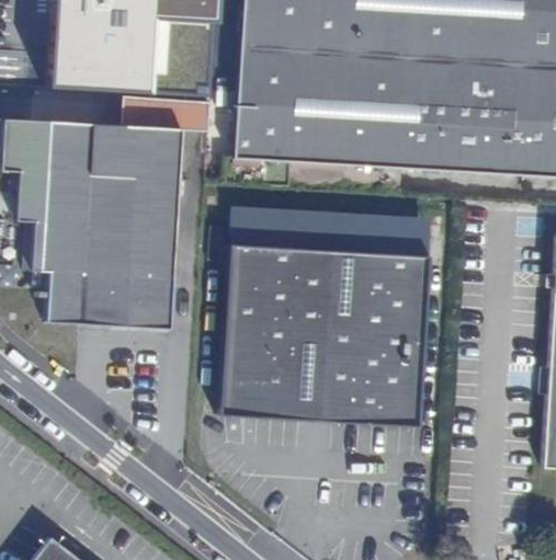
[(60,0),(57,84),(211,93),(214,21),(223,22),(223,0),(60,0)]
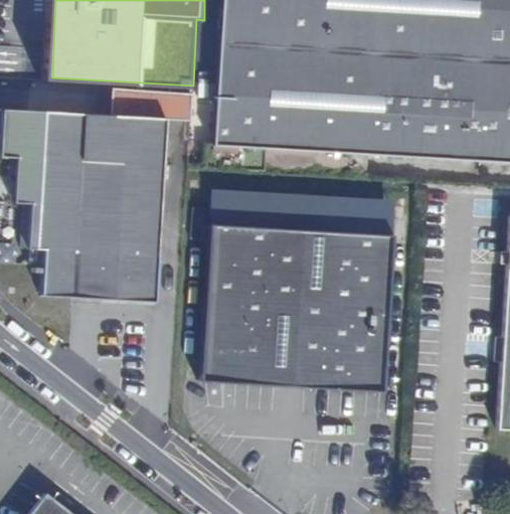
[(223,0),(215,145),(269,148),(267,170),(317,173),(319,151),(509,162),(509,0),(223,0)]
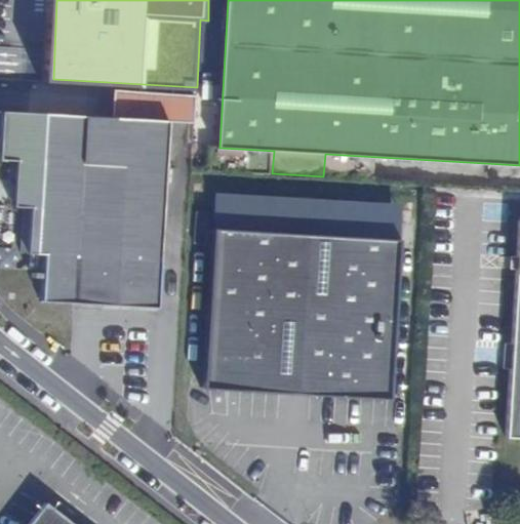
[(168,168),(172,89),(116,86),(114,117),(5,112),(2,159),(18,159),(16,205),(33,206),(31,254),(33,254),(32,271),(45,272),(44,301),(160,308),(167,182),(177,183),(178,169),(168,168)]
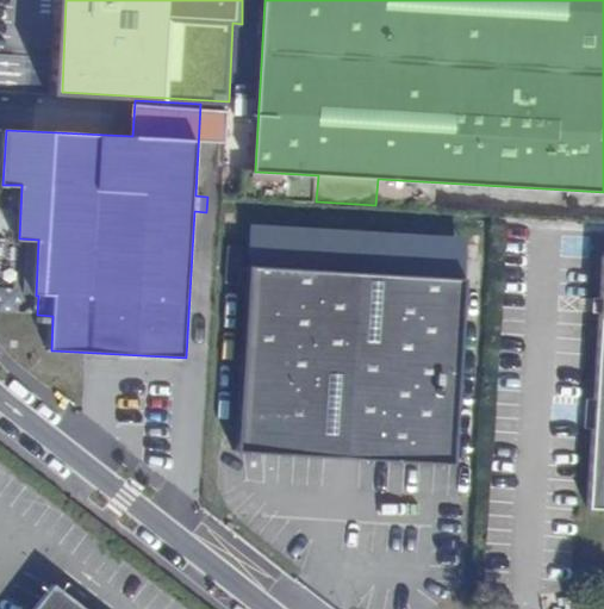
[(237,111),(236,142),(251,142),(253,112),(237,111)]
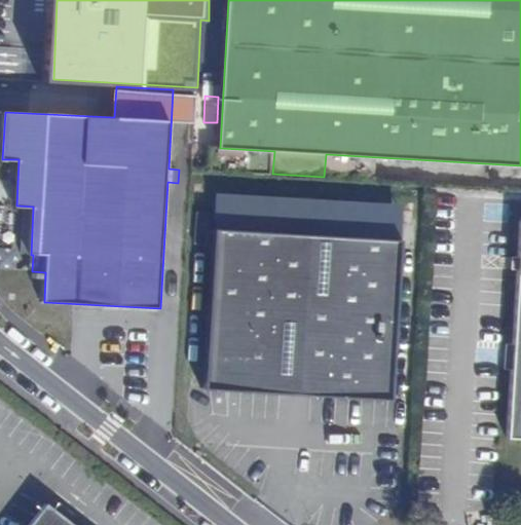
[(218,192),(216,228),(402,239),(404,203),(218,192)]
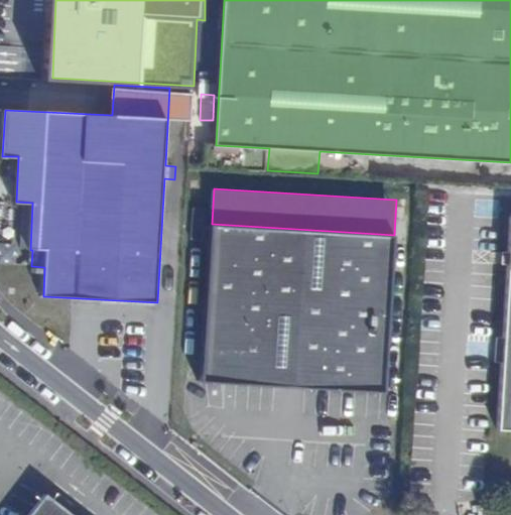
[(394,235),(212,224),(202,381),(295,386),(384,392),(394,235)]
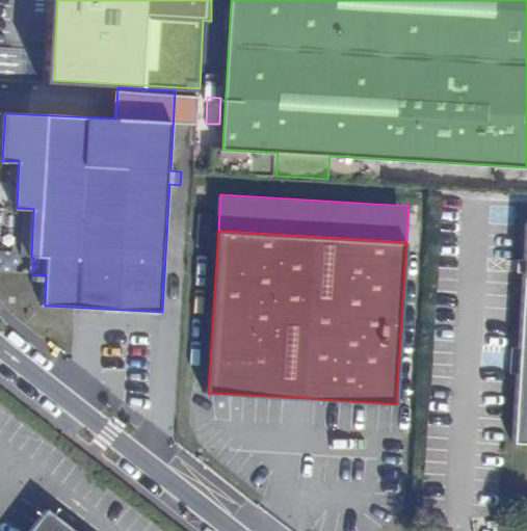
[(526,309),(518,444),(526,444),(526,309)]
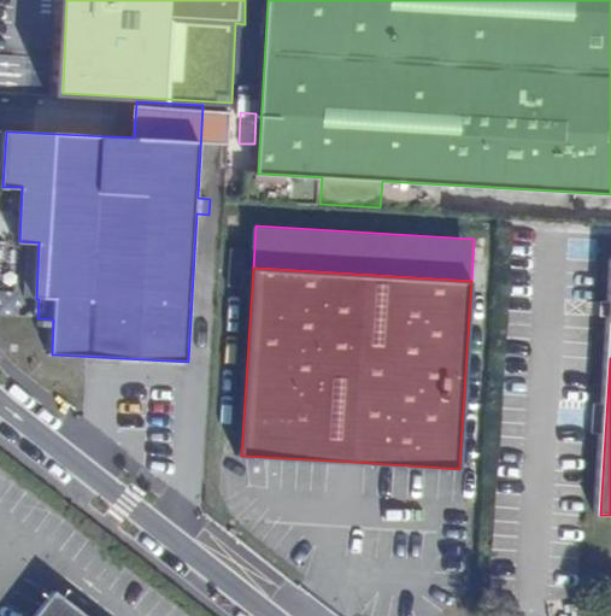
[(89,615),(57,591),(37,615),(89,615)]
